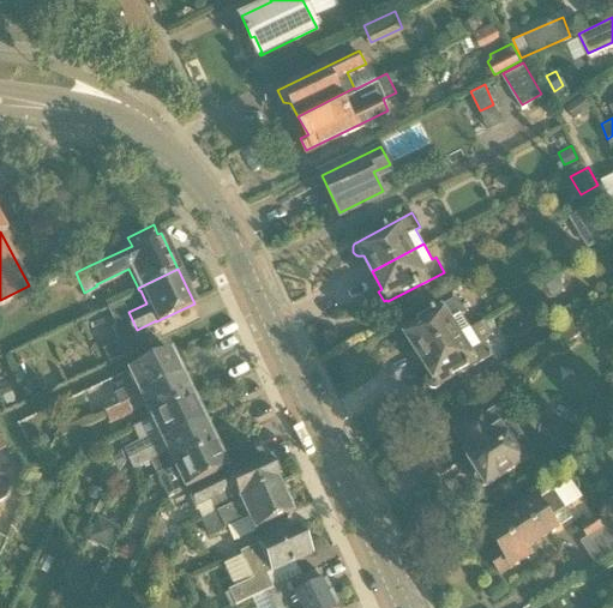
[(420,357),(470,326),(461,312),(466,309),(456,295),(402,329),(420,357)]
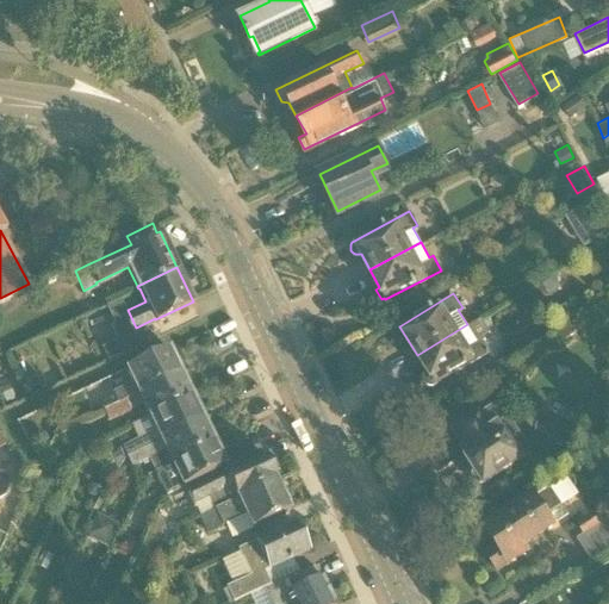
[(583,324),(576,311),(558,322),(566,335),(583,324)]
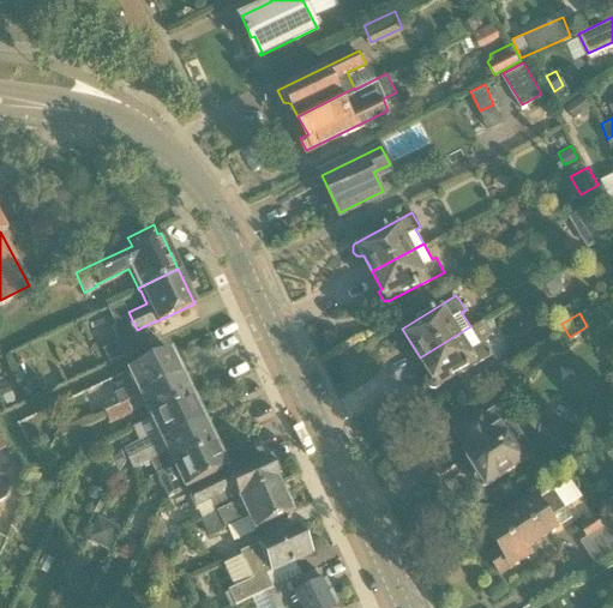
[(480,341),(470,326),(420,357),(430,373),(428,375),(427,378),(427,380),(427,384),(430,385),(432,386),(436,386),(438,385),(493,351),(484,338),(480,341)]
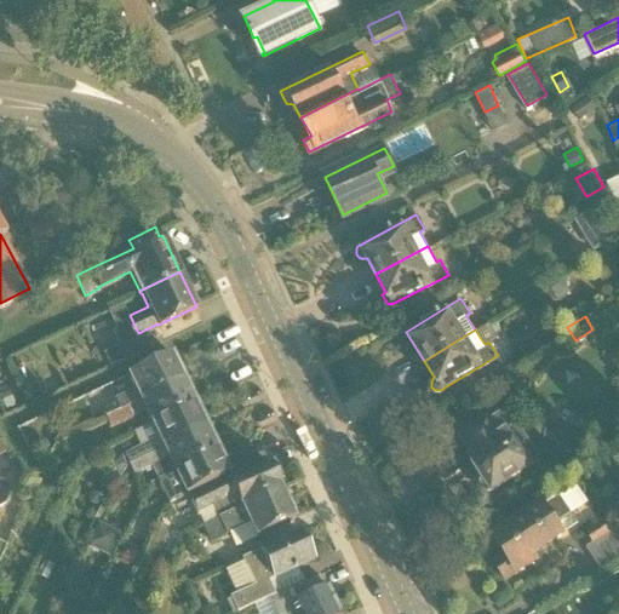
[(104,349),(110,362),(139,348),(133,336),(119,343),(104,349)]
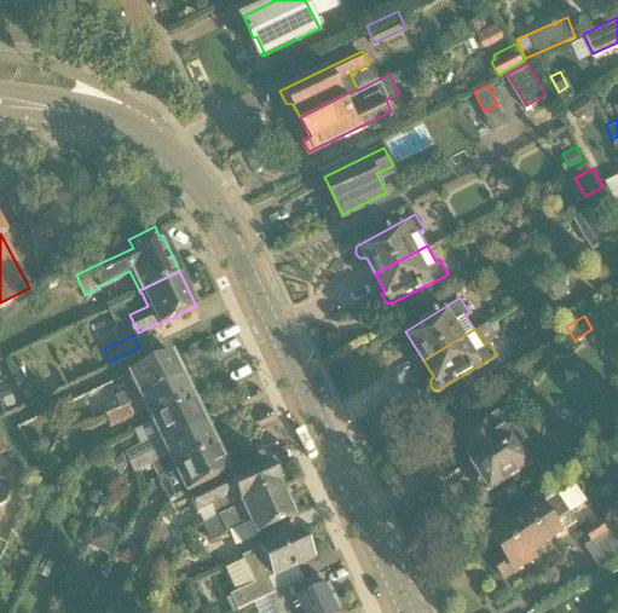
[(120,405),(182,374),(169,350),(126,370),(132,383),(114,392),(120,405)]
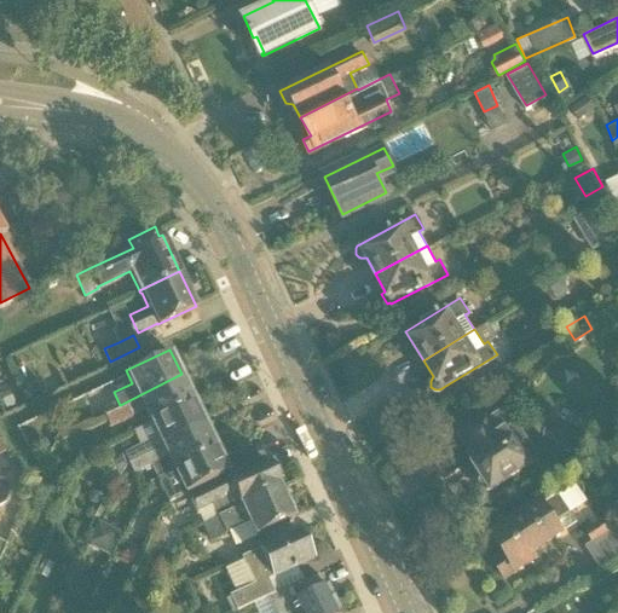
[(150,421),(194,400),(182,374),(120,405),(104,412),(110,424),(132,414),(131,412),(143,406),(150,421)]
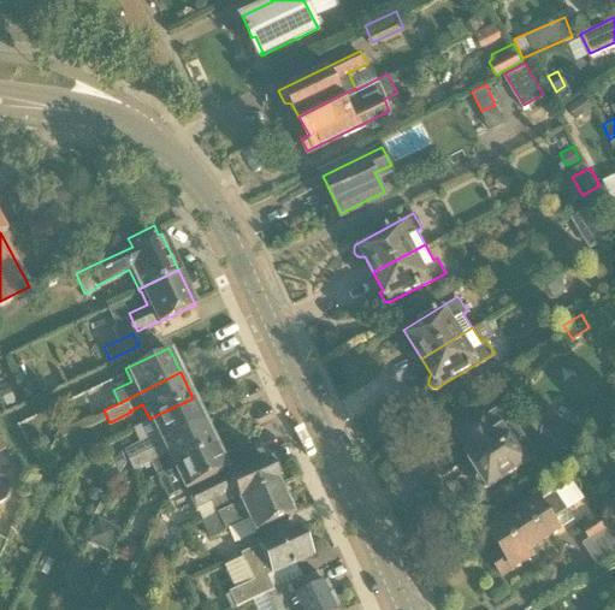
[(123,448),(126,456),(147,445),(203,419),(193,398),(149,419),(134,426),(131,427),(137,440),(123,448)]
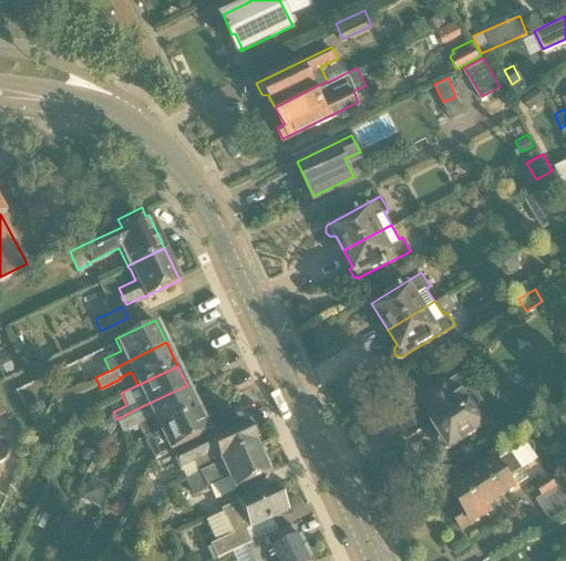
[(429,415),(441,433),(439,435),(438,438),(438,442),(439,444),(441,446),(444,447),(448,447),(450,446),(494,417),(462,371),(446,382),(446,380),(422,396),(433,413),(429,415)]
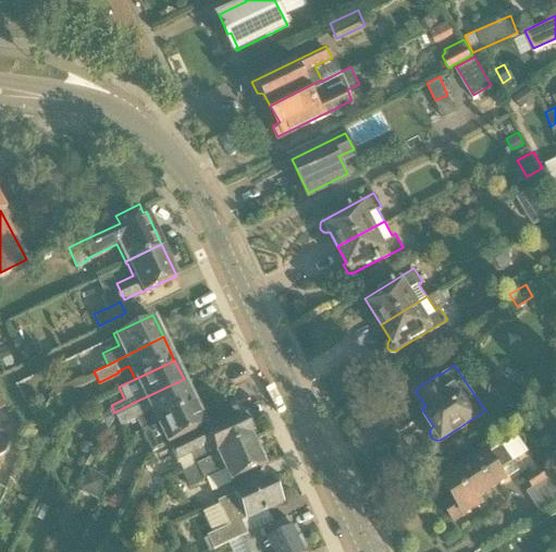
[(155,419),(193,400),(184,379),(133,403),(114,413),(120,422),(149,409),(155,419)]
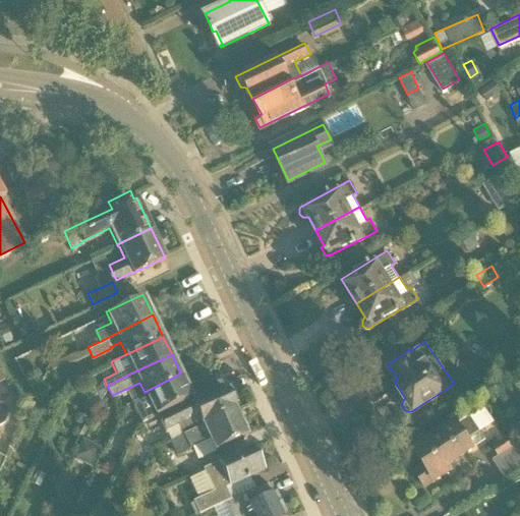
[(30,364),(22,368),(29,380),(40,374),(37,366),(30,364)]
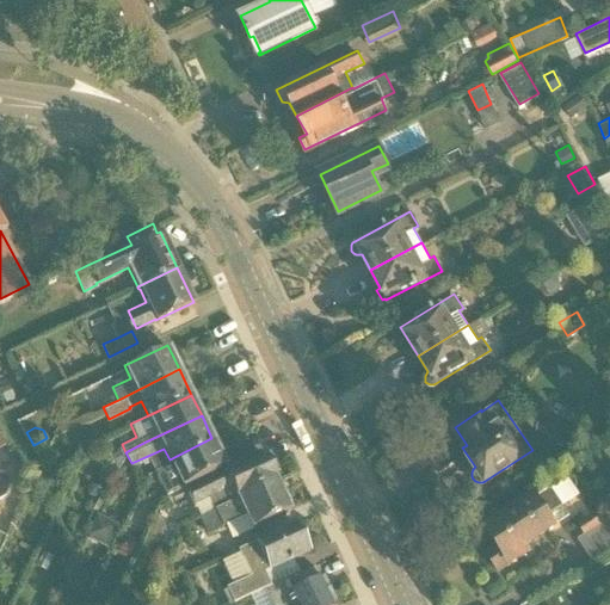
[(211,438),(170,460),(178,477),(166,483),(170,491),(225,464),(211,438)]
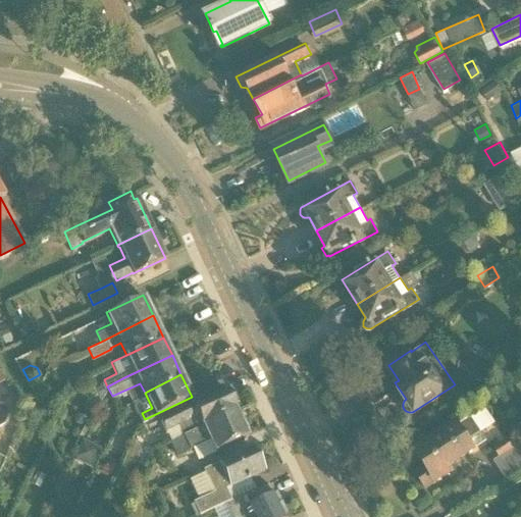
[(104,379),(93,385),(99,399),(107,386),(104,379)]
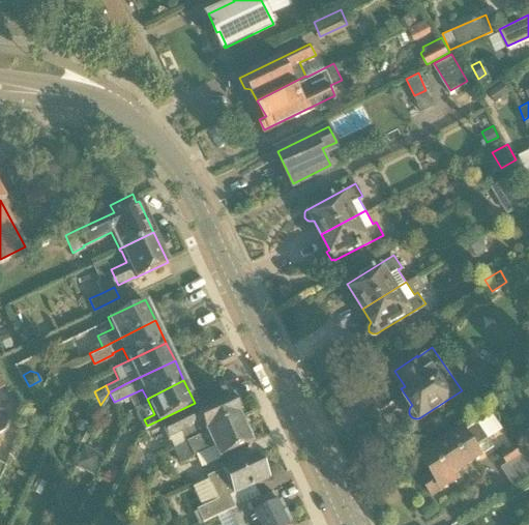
[(204,431),(239,415),(228,391),(209,400),(160,423),(166,434),(176,430),(180,441),(204,431)]
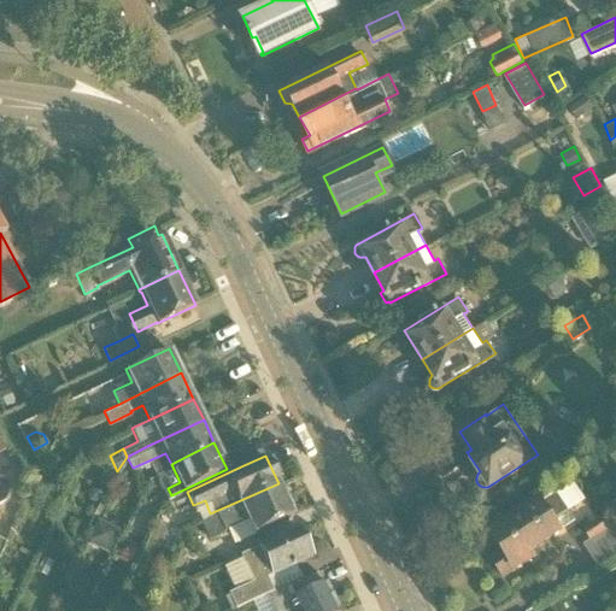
[(532,547),(558,530),(575,518),(568,507),(585,497),(573,480),(556,491),(556,489),(492,532),(503,547),(491,556),(503,574),(535,552),(532,547)]
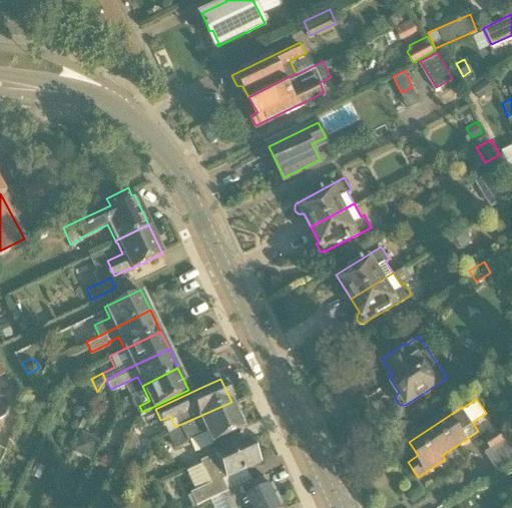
[(193,449),(209,442),(242,427),(241,423),(242,420),(239,414),(236,413),(231,402),(197,417),(174,427),(167,431),(173,444),(188,437),(193,449)]
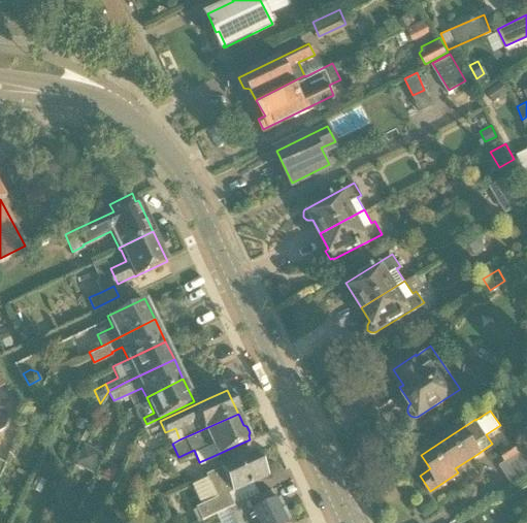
[(505,460),(520,451),(514,439),(499,449),(504,459),(505,460)]
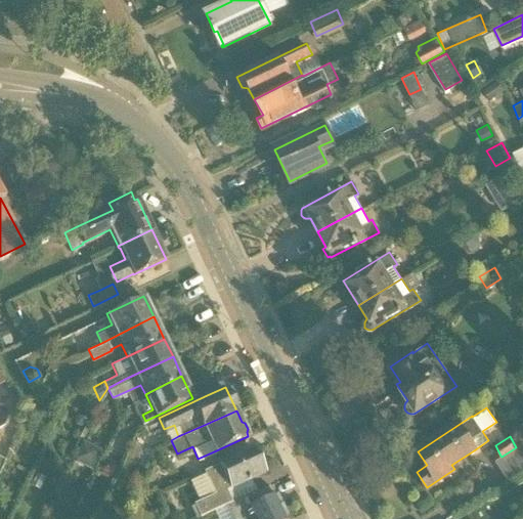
[(230,487),(251,478),(265,471),(253,446),(203,469),(205,472),(189,479),(199,500),(193,502),(200,514),(214,508),(214,507),(230,499),(226,489),(230,487)]
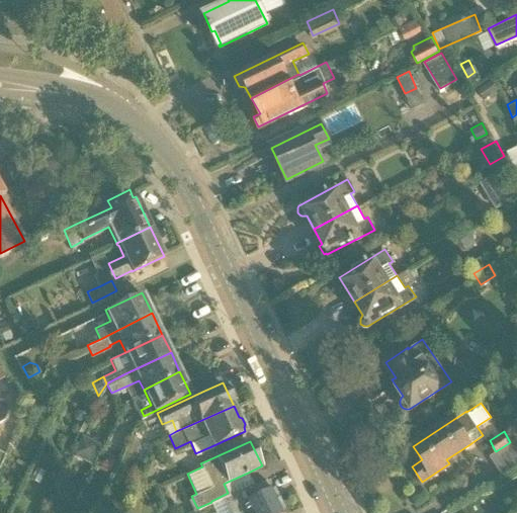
[(516,445),(513,441),(502,454),(512,463),(516,456),(516,445)]
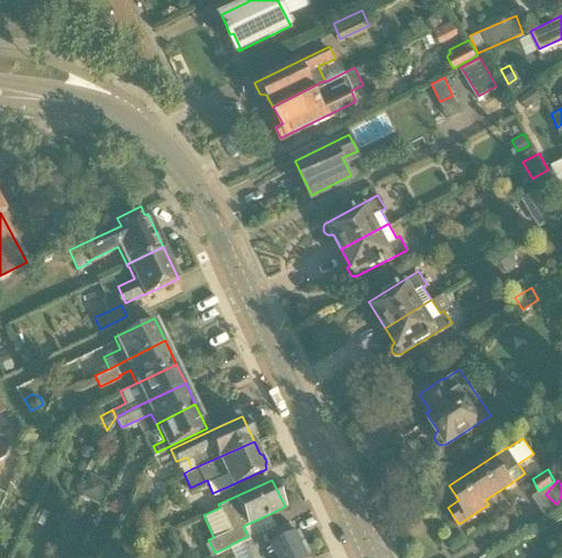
[(235,557),(263,557),(267,556),(268,557),(308,557),(295,529),(295,531),(289,520),(270,528),(249,538),(248,536),(230,545),(230,546),(235,557)]
